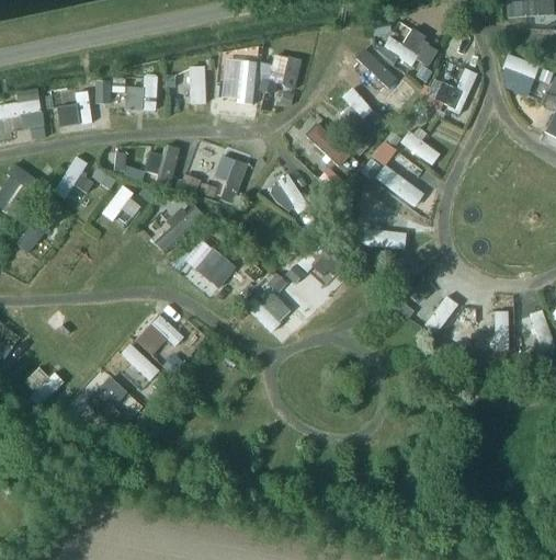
[(505,0),(505,15),(553,13),(552,0),(505,0)]
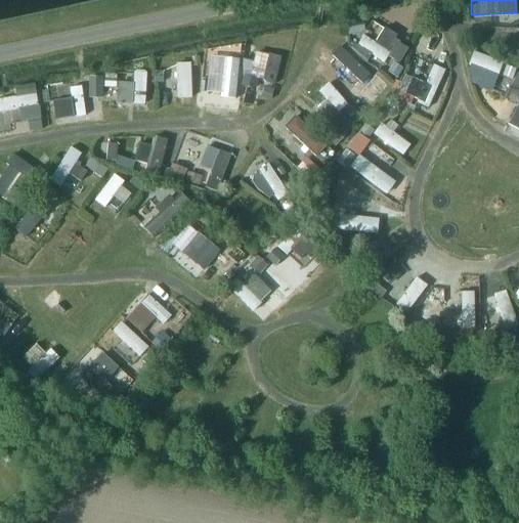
[(355,44),(381,62),(399,36),(386,26),(375,41),(363,33),(355,44)]
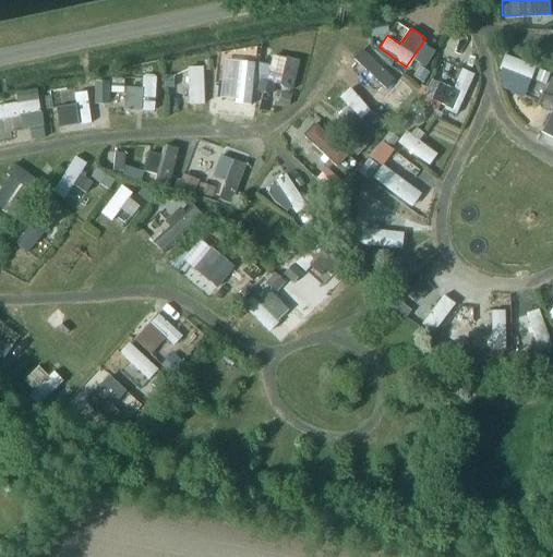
[(362,46),(352,56),(383,89),(394,79),(362,46)]
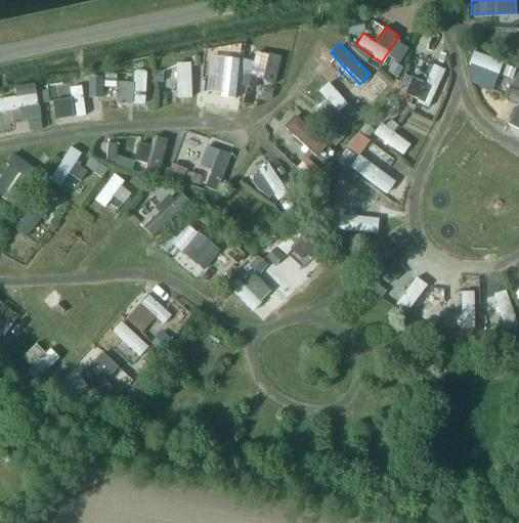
[(255,49),(254,58),(243,57),(241,76),(276,81),(280,52),(255,49)]
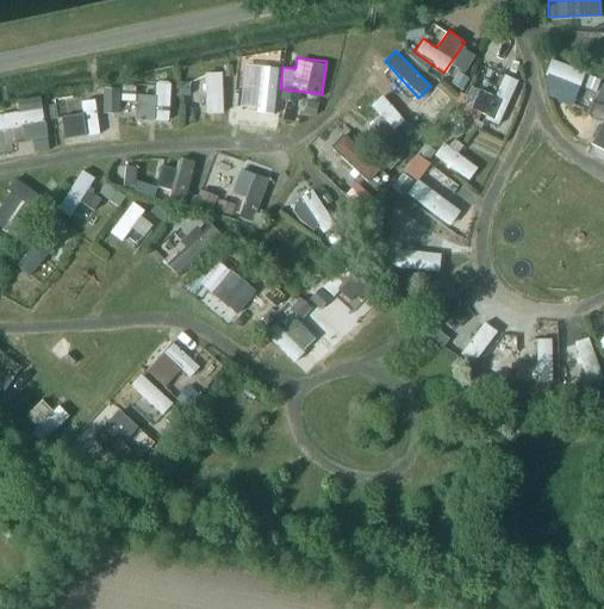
[(540,87),(574,100),(586,70),(552,57),(540,87)]
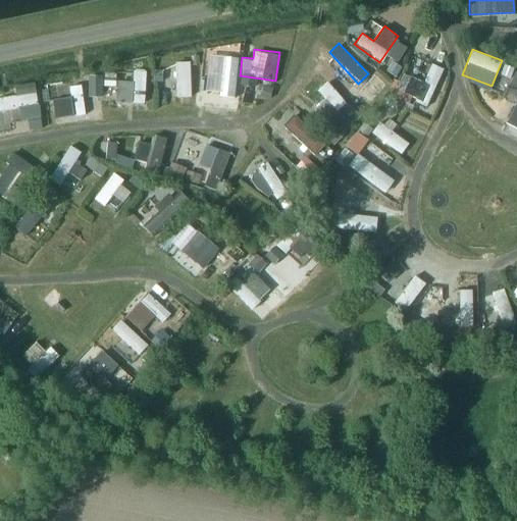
[(220,77),(233,77),(233,51),(220,51),(220,77)]
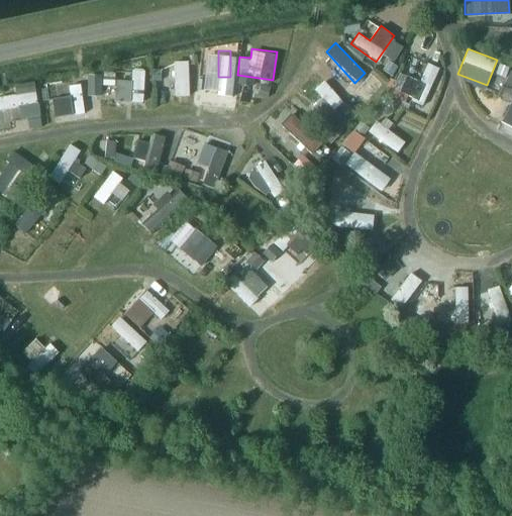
[(175,61),(176,95),(190,94),(189,60),(175,61)]
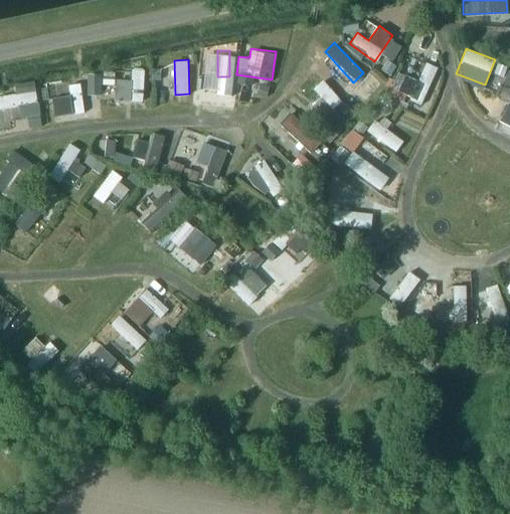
[(426,61),(416,78),(403,71),(397,83),(387,78),(381,90),(416,108),(438,68),(426,61)]
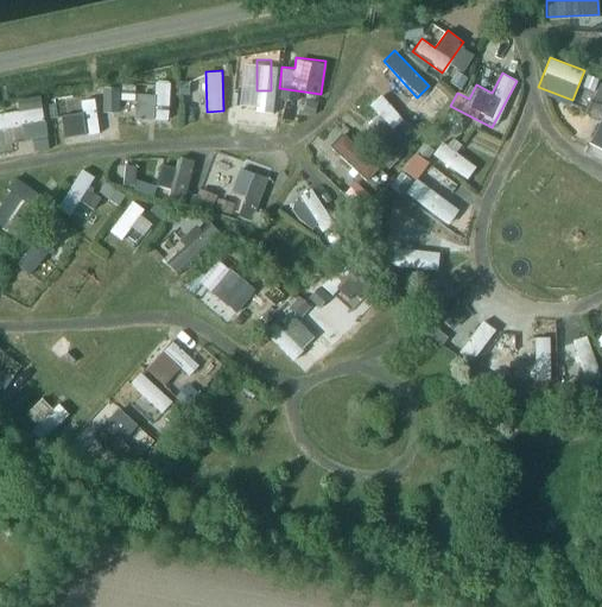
[(601,81),(588,76),(584,86),(595,90),(591,97),(601,101),(601,114),(590,143),(601,147),(601,81)]
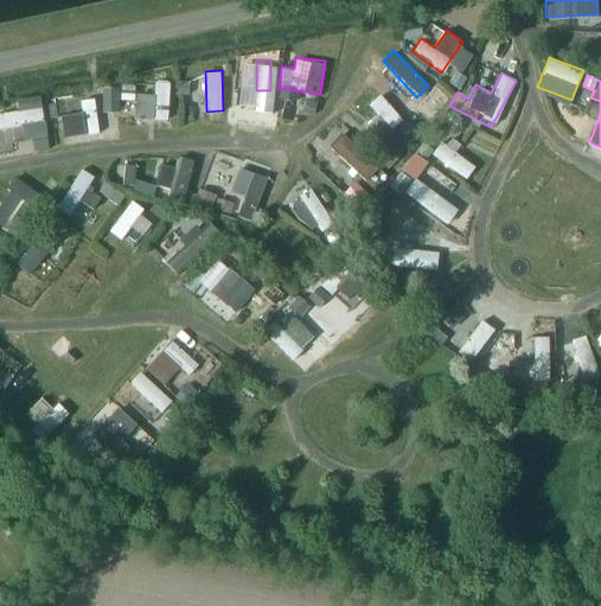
[(180,110),(204,110),(203,78),(179,78),(180,110)]
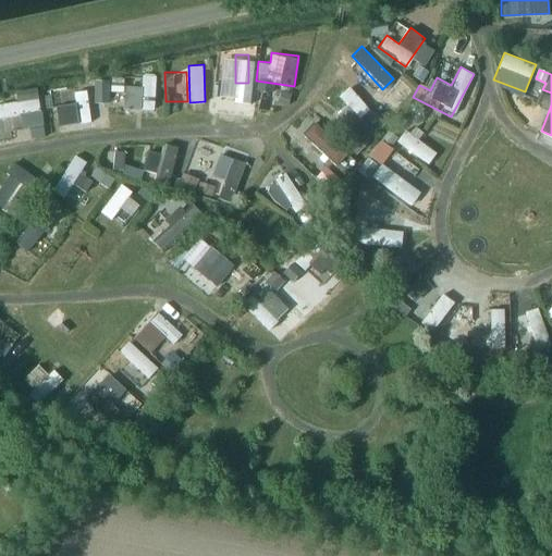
[(124,110),(156,110),(156,74),(142,74),(142,87),(123,86),(123,78),(94,78),(94,101),(112,102),(112,94),(124,94),(124,110)]
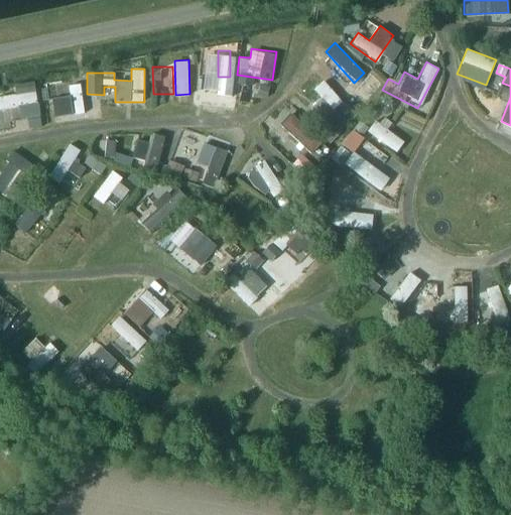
[(324,79),(312,87),(321,97),(312,104),(334,130),(345,122),(334,108),(342,102),(324,79)]
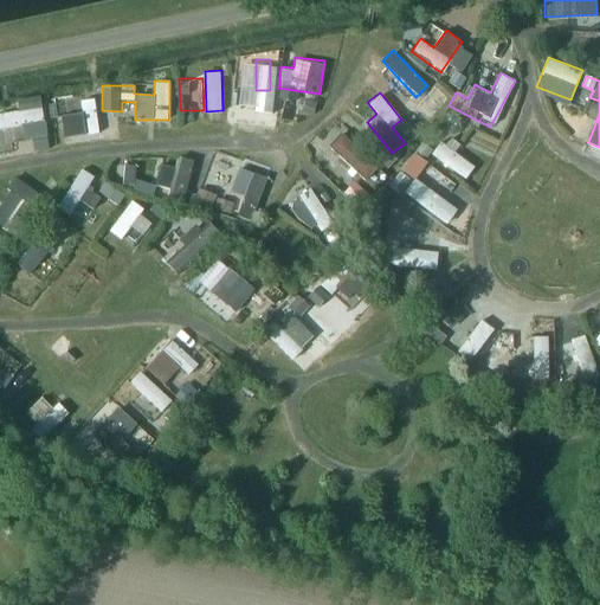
[(82,109),(78,94),(57,97),(60,114),(82,109)]
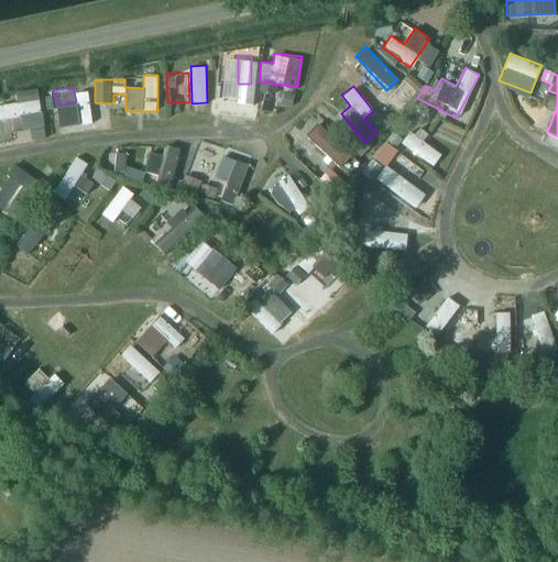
[(11,131),(12,142),(45,136),(39,90),(0,95),(0,117),(24,113),(26,129),(11,131)]
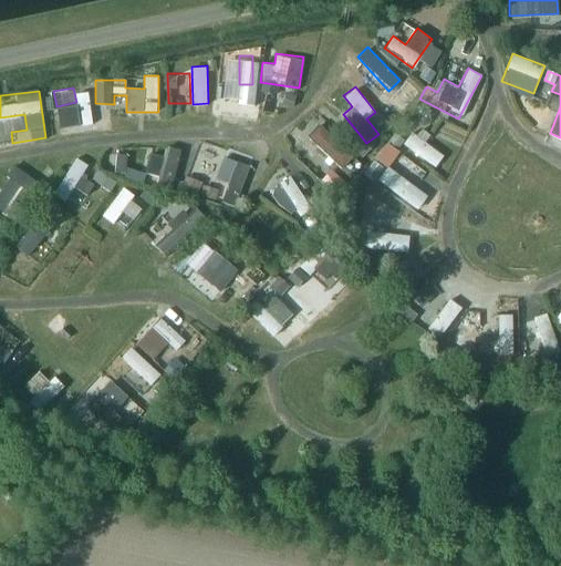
[(56,107),(60,129),(93,123),(87,91),(75,92),(78,104),(56,107)]
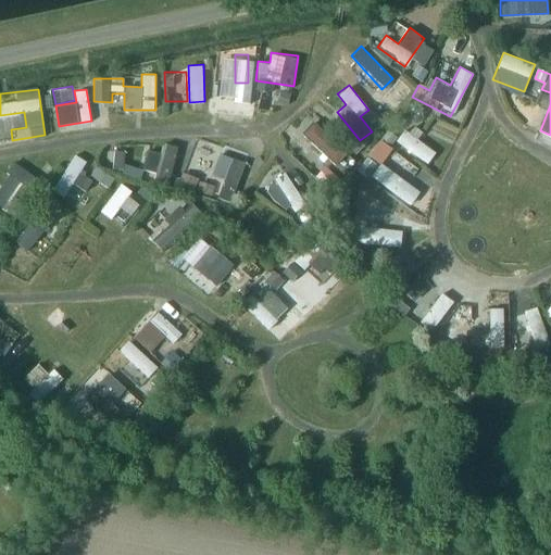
[(335,164),(347,151),(313,121),(301,133),(335,164)]
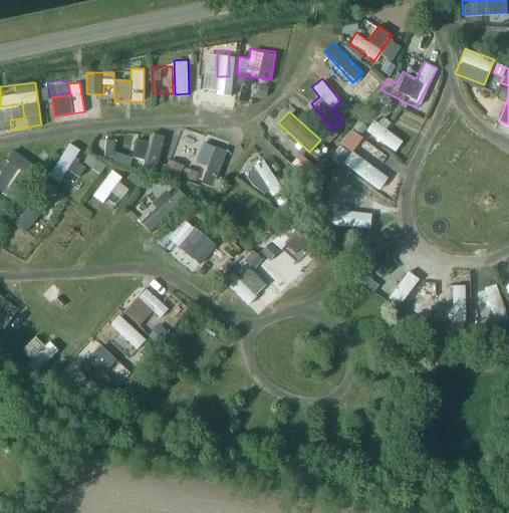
[(395,152),(403,140),(372,119),(364,131),(395,152)]
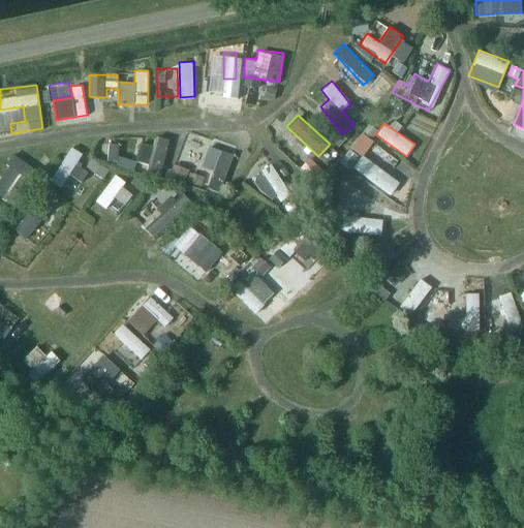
[(148,166),(166,168),(170,138),(152,136),(148,166)]
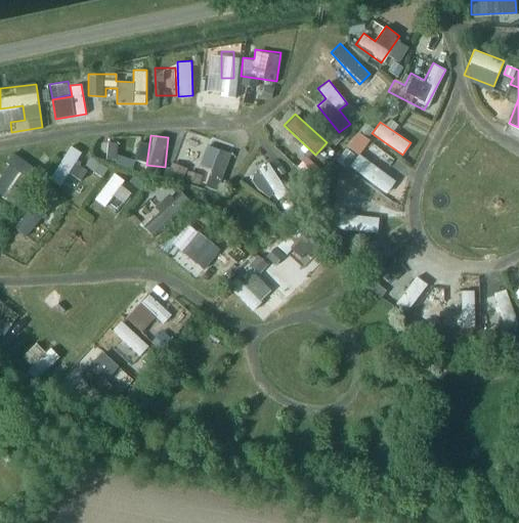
[(206,143),(200,165),(224,171),(230,149),(206,143)]
